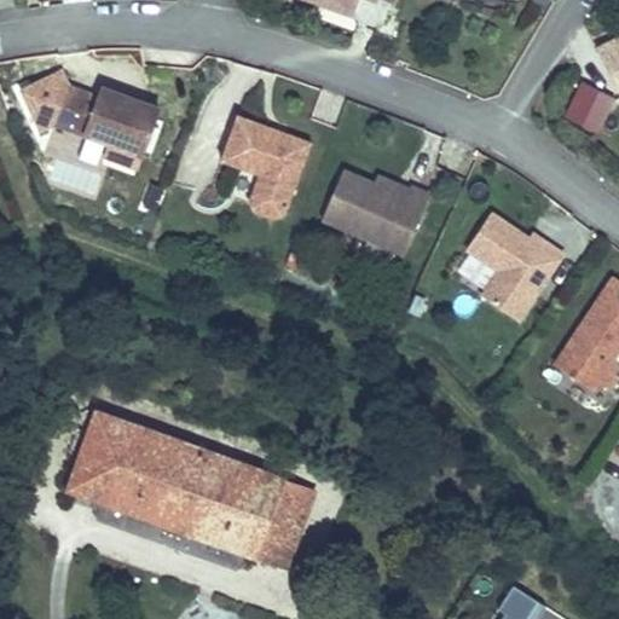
[(365,0),(377,4),(379,0),(300,0),(352,19),(359,0),(365,0)]
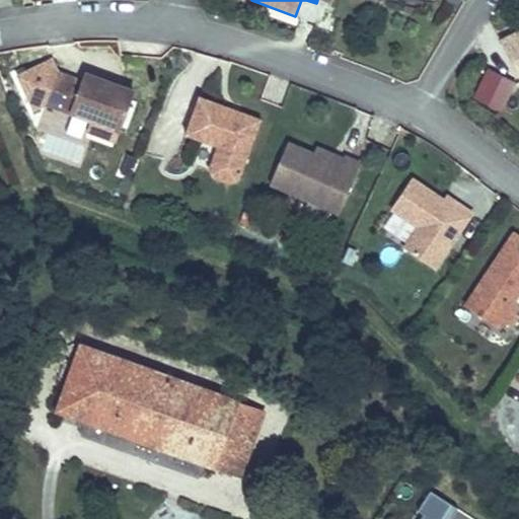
[(518,34),(502,44),(518,77),(518,34)]
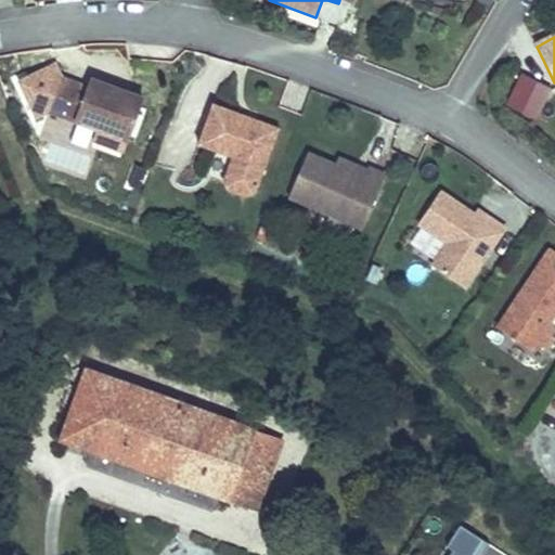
[(521,71),(504,102),(534,119),(552,87),(521,71)]
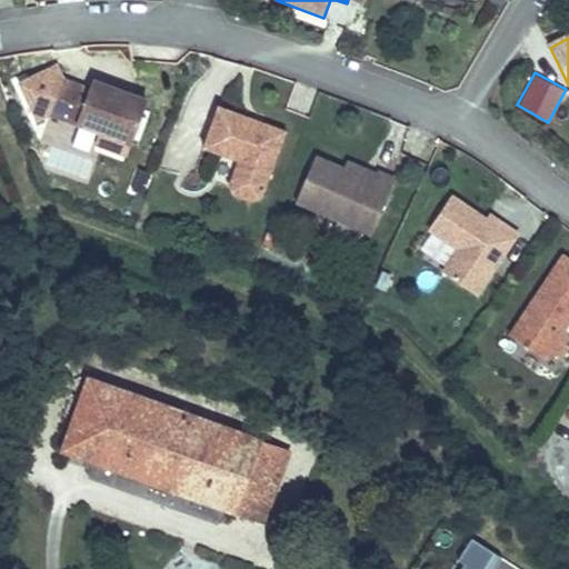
[(125,146),(140,102),(88,82),(85,92),(58,81),(45,116),(95,135),(125,146)]
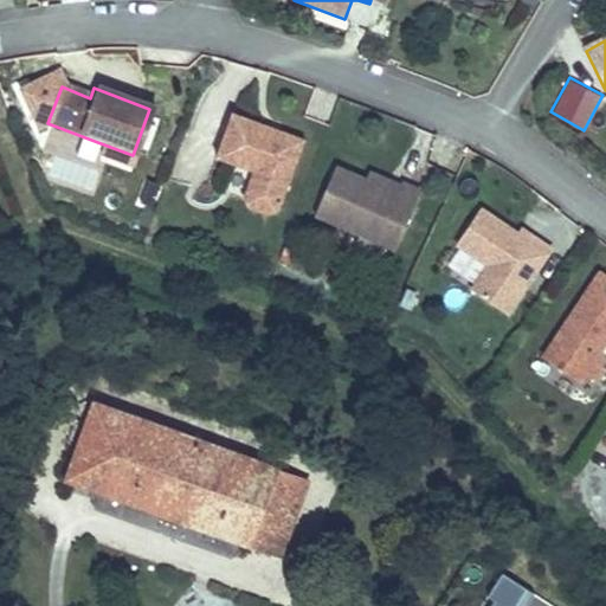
[(283,212),(308,142),(236,116),(219,160),(257,173),(247,199),(252,210),(272,217),(283,212)]
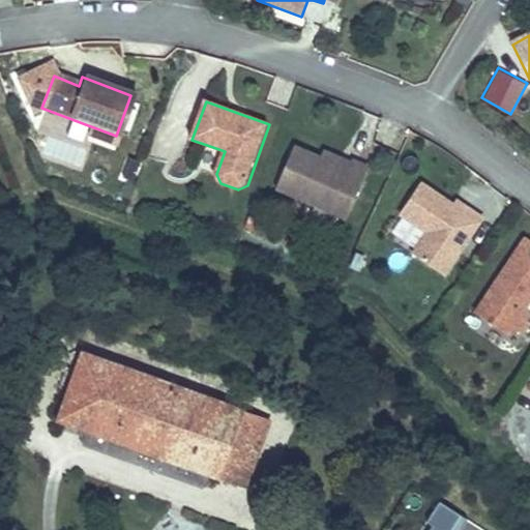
[(116,136),(88,125),(85,135),(86,136),(112,145),(116,136)]
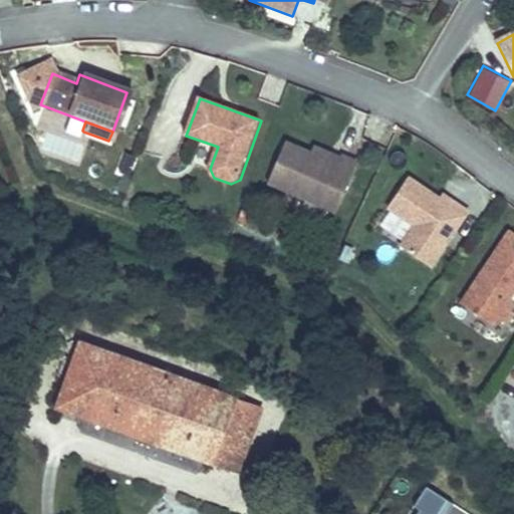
[(334,211),(356,162),(340,155),(339,158),(336,164),(310,153),(284,141),(266,181),(334,211)]
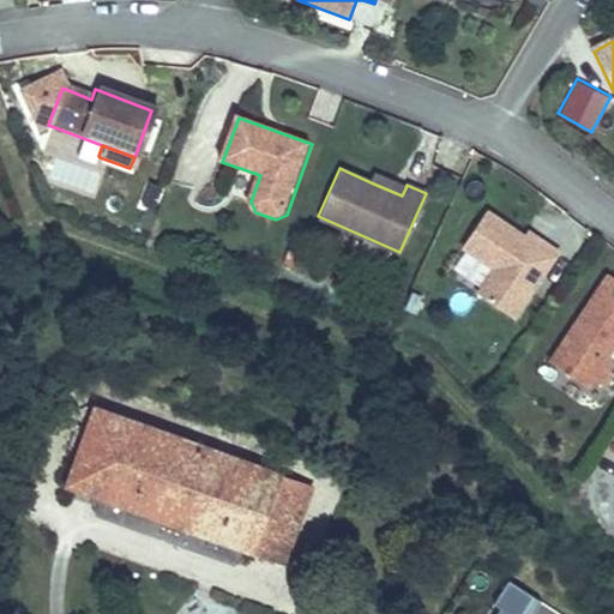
[(405,188),(374,175),(371,182),(402,196),(405,188)]
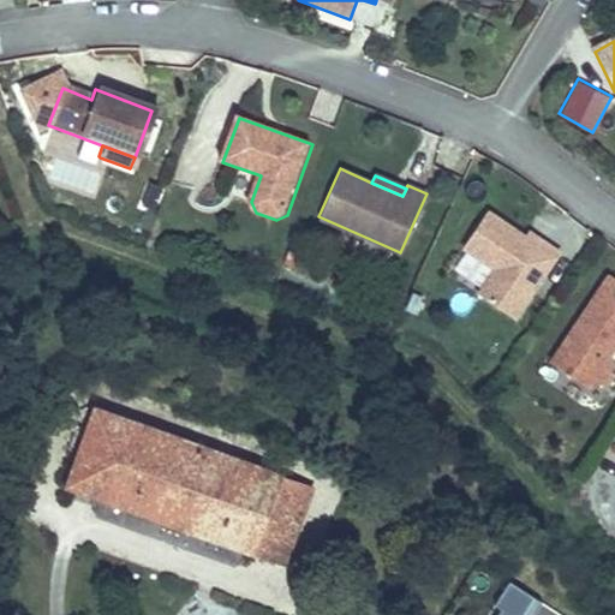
[(519,318),(563,252),(545,240),(541,246),(531,238),(491,213),(467,248),(500,269),(483,294),(519,318)]
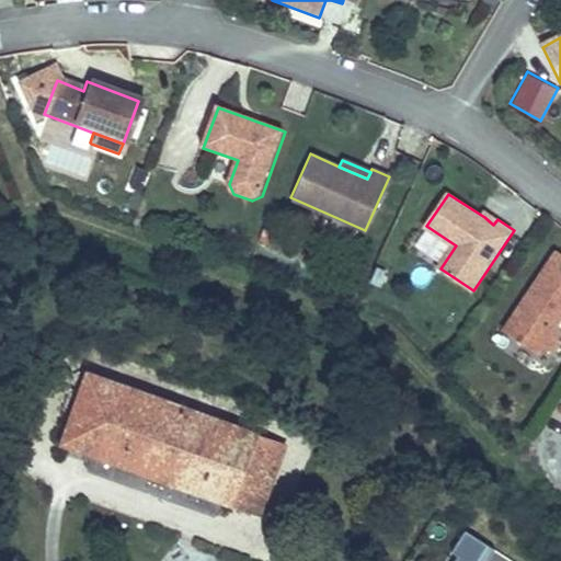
[(493,225),(497,219),(488,213),(484,217),(493,225)]
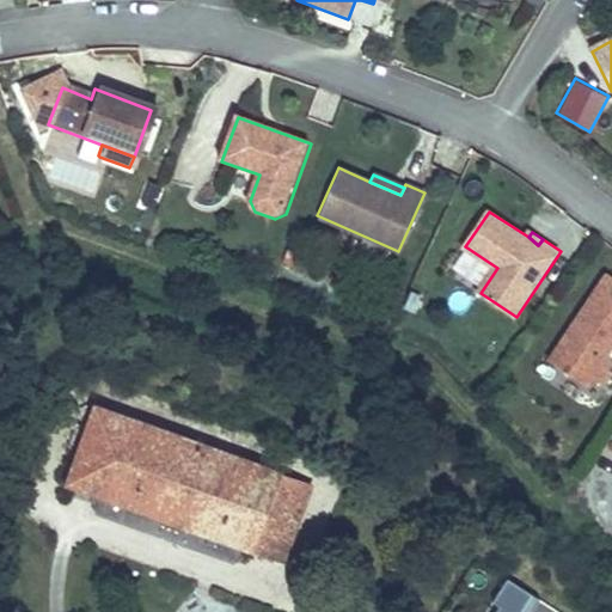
[(611,355),(609,354),(611,348),(611,276),(607,274),(550,359),(588,385),(593,375),(605,384),(611,372),(611,355)]
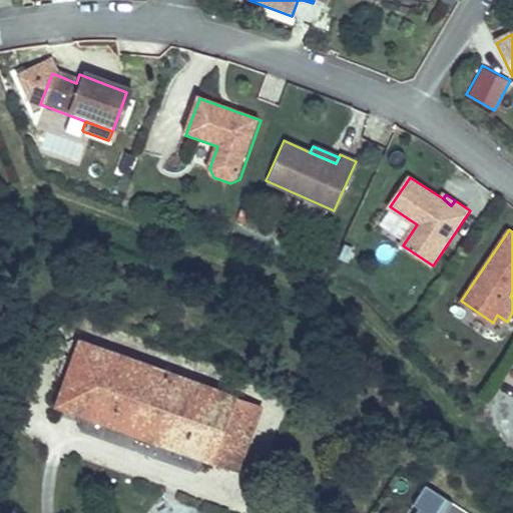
[(211,456),(233,391),(70,335),(48,400),(211,456)]
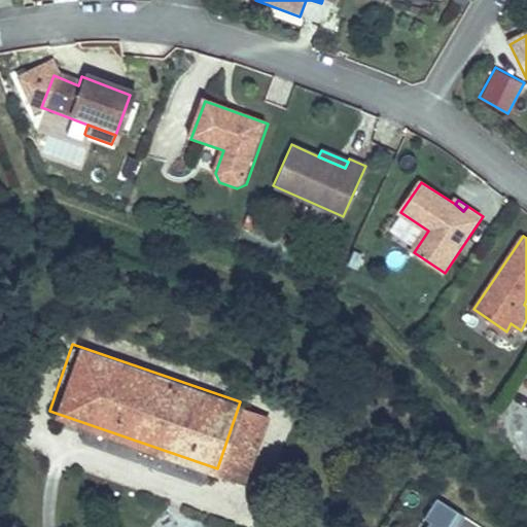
[(261,409),(240,401),(217,468),(238,476),(261,409)]
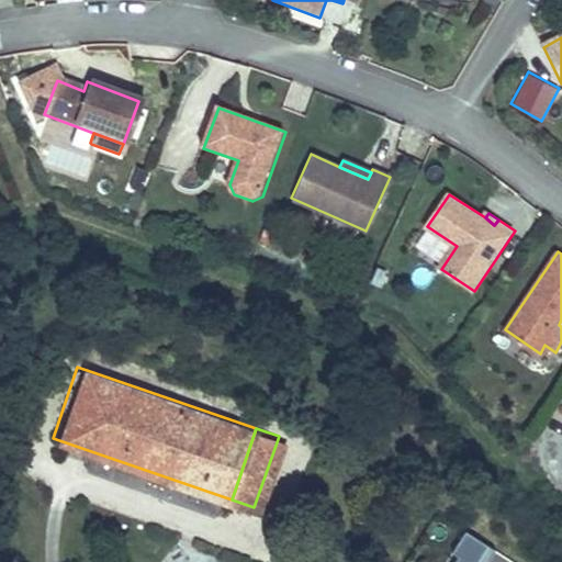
[(460,557),(456,561),(487,561),(496,550),(465,531),(452,551),(460,557)]
